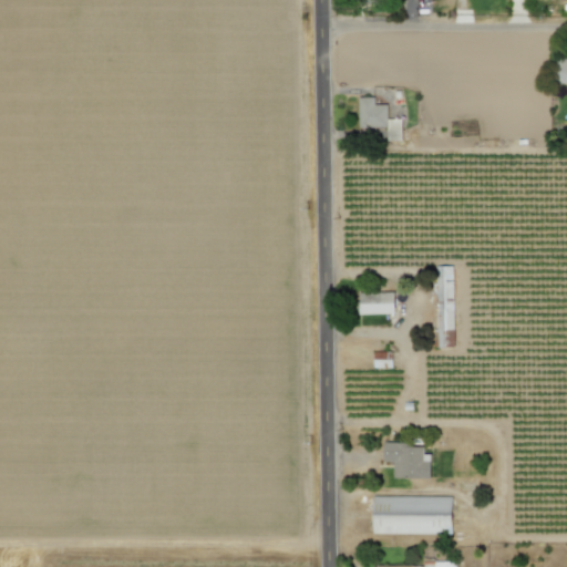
[(566,84),(566,93),(566,92),(566,61),(553,61),(552,84),(566,84)]
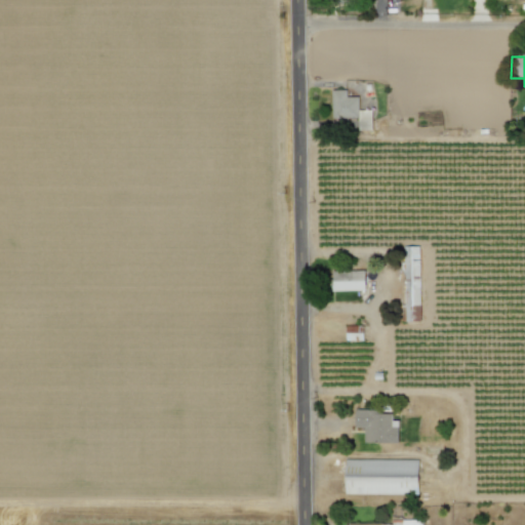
[(358,118),(358,130),(371,130),(370,111),(358,111),(358,96),(346,97),(346,90),(330,90),(331,118),(358,118)]
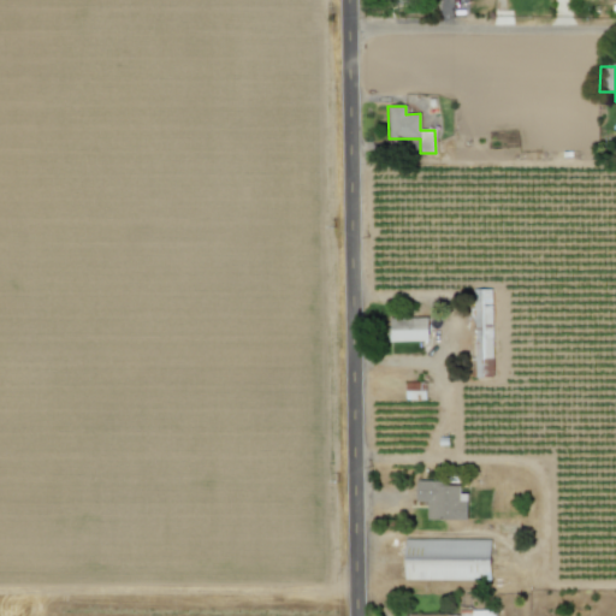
[(492,359),(491,289),(473,289),(474,359),(469,359),(471,377),(483,377),(483,359),(492,359)]
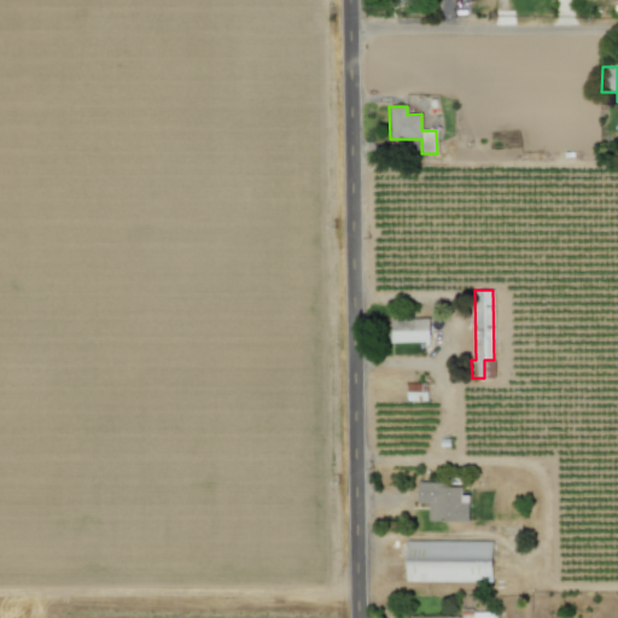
[(429,319),(391,320),(391,343),(430,342),(429,319)]
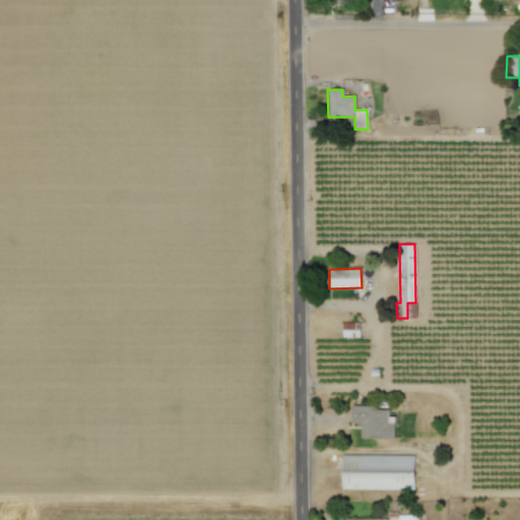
[(342,337),(359,338),(360,323),(342,323),(342,337)]
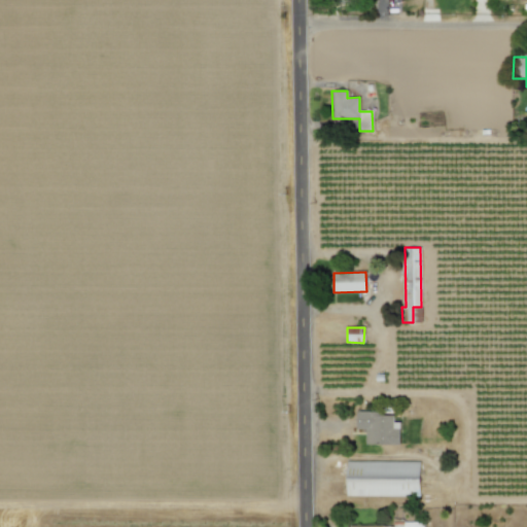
[(354,429),(364,429),(363,445),(398,445),(399,423),(392,422),(392,416),(380,416),(380,411),(355,411),(354,429)]
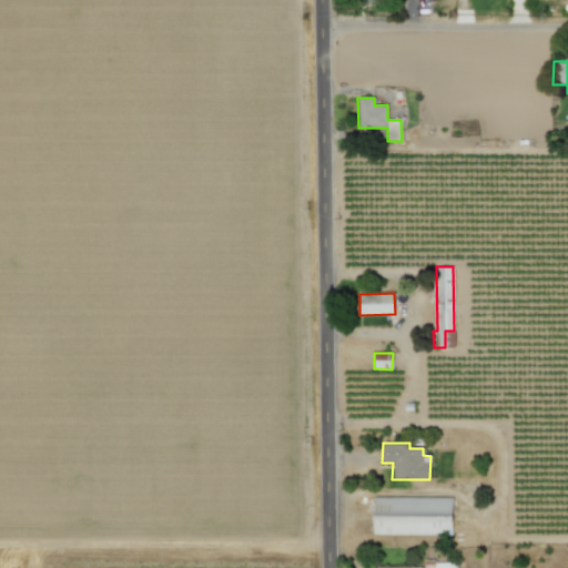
[(452,498),(373,497),(372,534),(452,536),(452,498)]
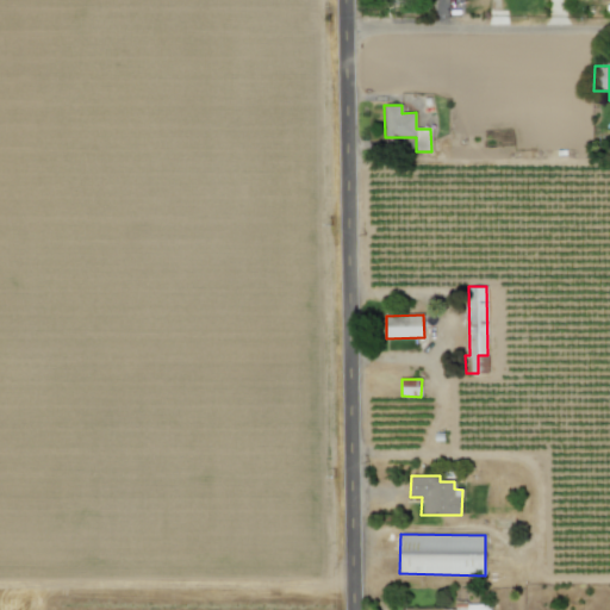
All buildings are outlined.
